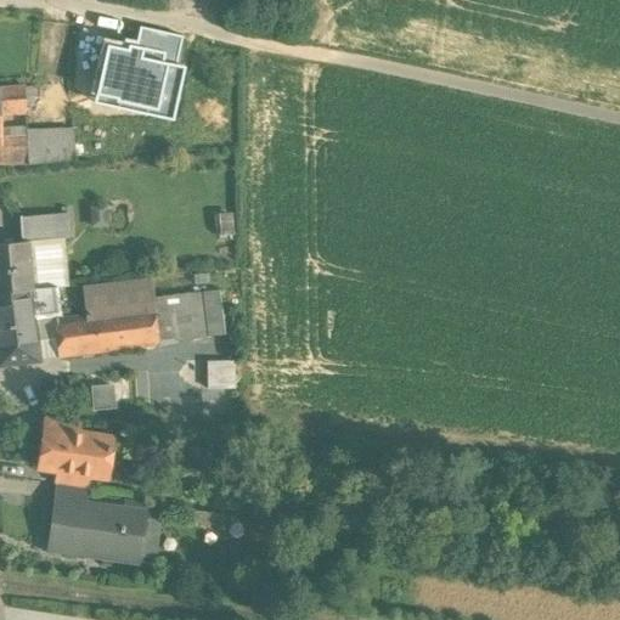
[(184,35),(141,26),(137,44),(145,46),(142,56),(178,63),(184,35)]
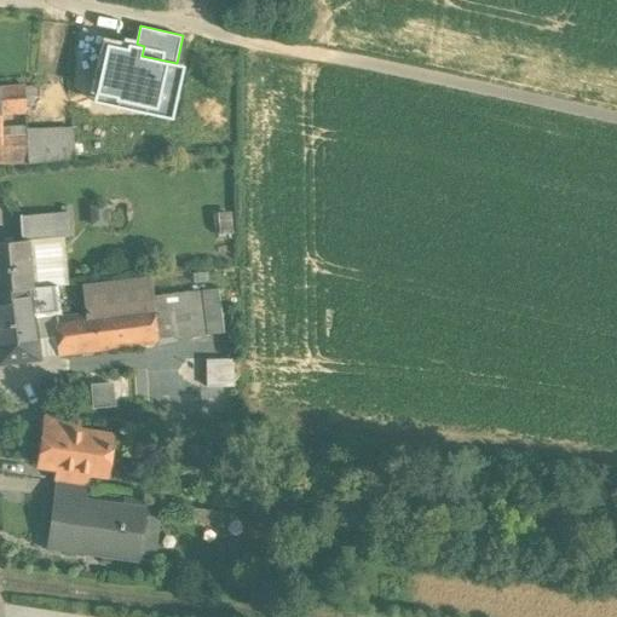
[(108,44),(94,101),(173,119),(185,65),(177,63),(142,56),(144,46),(137,44),(128,42),(127,47),(108,44)]
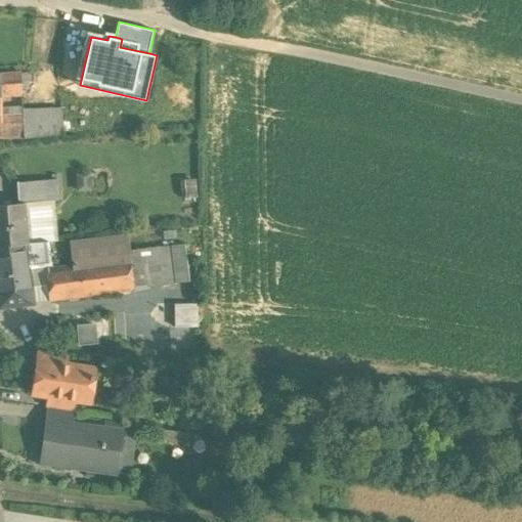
[(23,72),(0,73),(0,76),(1,93),(24,92),(23,86),(23,72)]
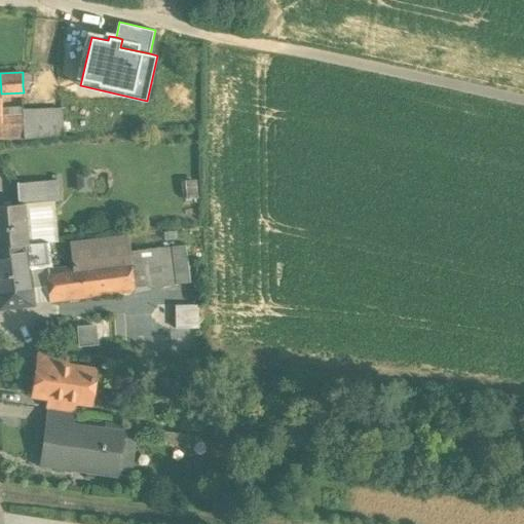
[(35,72),(23,72),(23,86),(35,86),(35,72)]
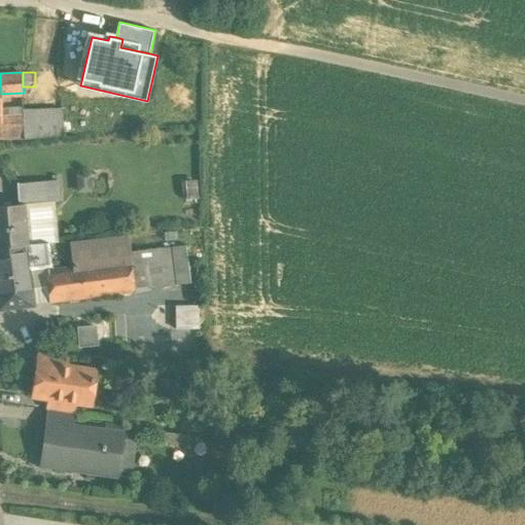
[(3,116),(24,115),(24,110),(24,106),(2,106),(3,116)]
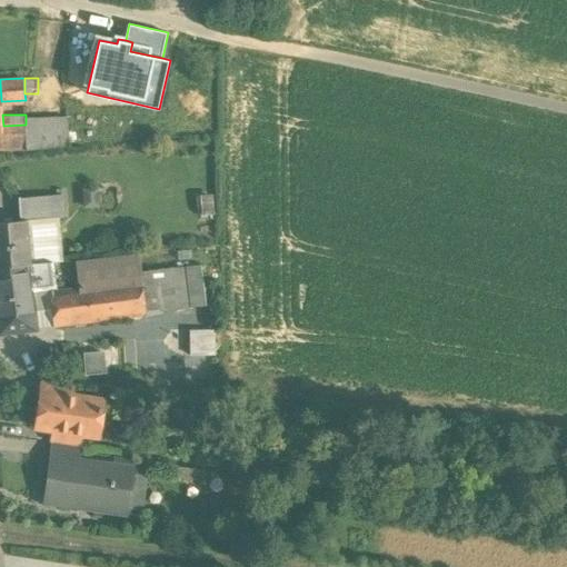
[(26,119),(26,125),(27,149),(70,145),(68,117),(26,119)]
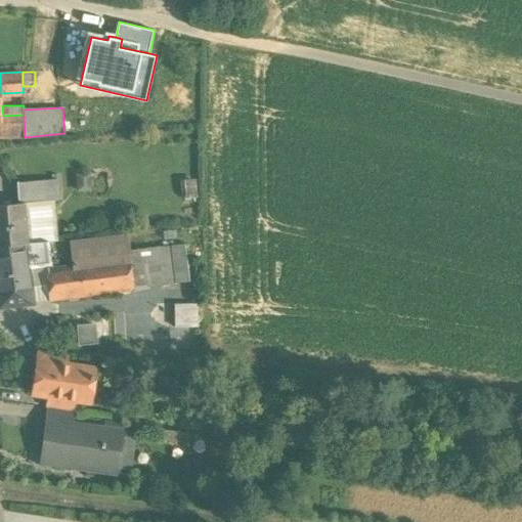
[(0,136),(25,137),(24,115),(3,116),(0,115),(0,136)]
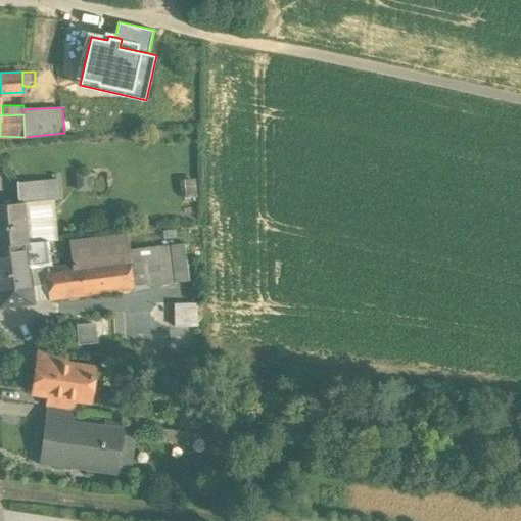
[(15,182),(17,203),(26,202),(53,199),(62,198),(60,178),(15,182)]
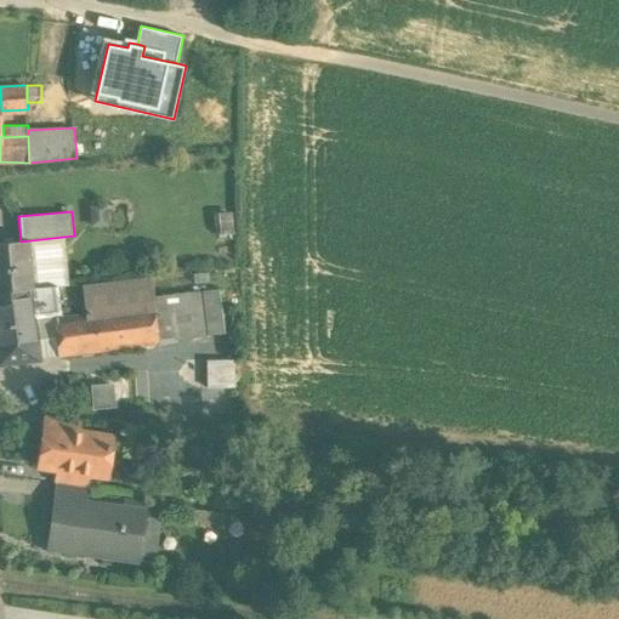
[(30,240),(34,288),(62,285),(68,284),(63,237),(30,240)]
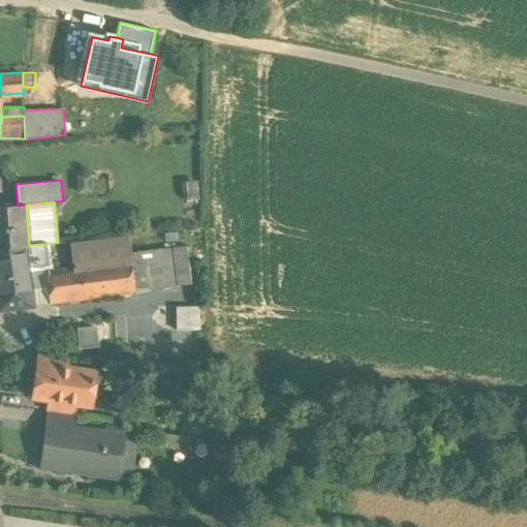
[(18,206),(0,207),(0,247),(29,245),(26,205),(18,206)]
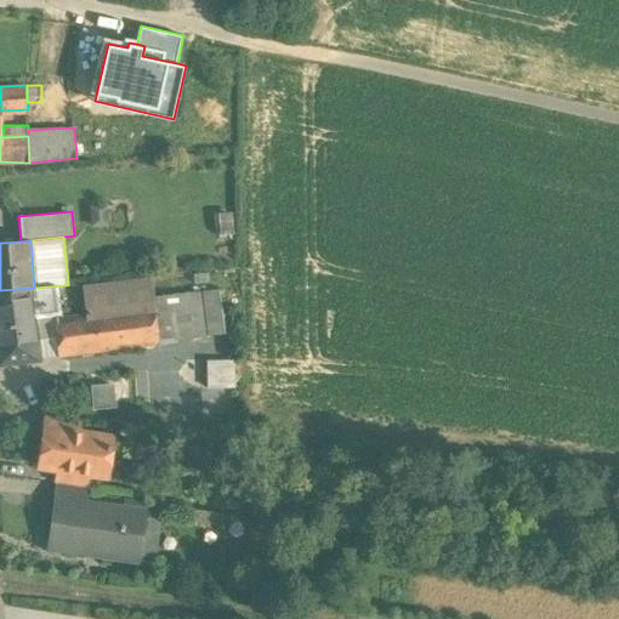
[(87,283),(91,314),(155,306),(153,276),(87,283)]
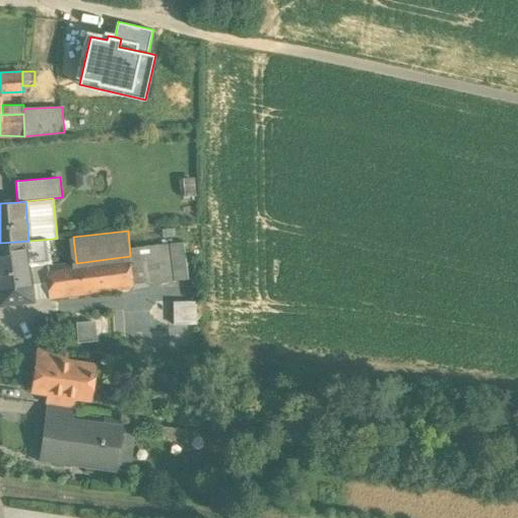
[(0,243),(0,272),(46,266),(56,265),(52,239),(28,241),(0,243)]
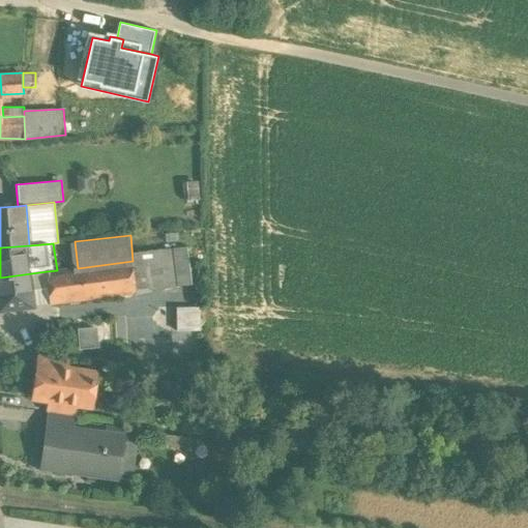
[(182,256),(133,261),(137,293),(186,288),(182,256)]
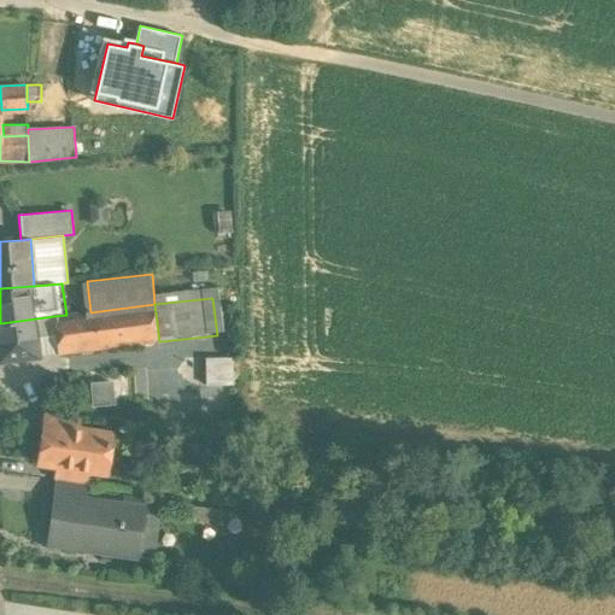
[(54,316),(59,353),(159,341),(154,304),(91,312),(66,315),(54,316)]
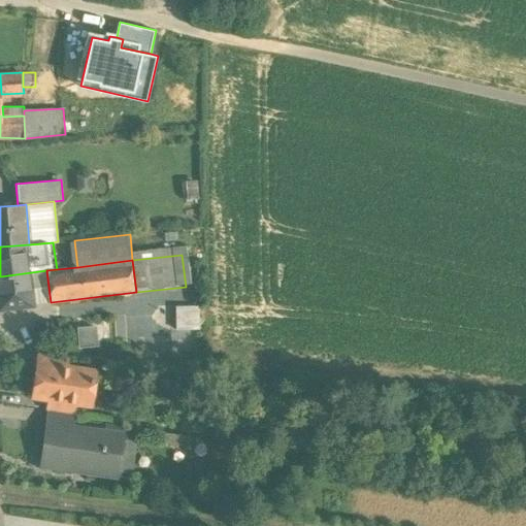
[(46,270),(0,276),(0,308),(51,302),(46,270)]
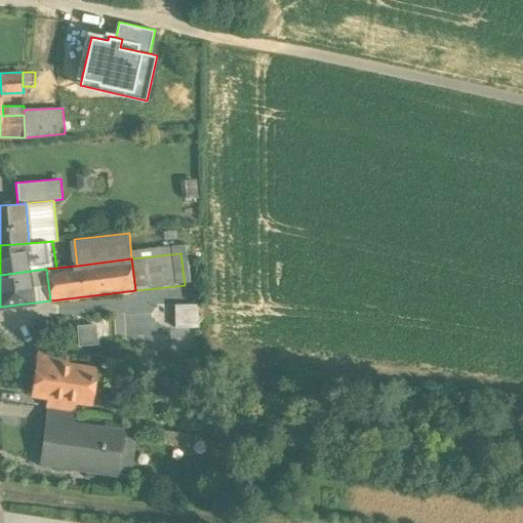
[(202,307),(176,307),(175,329),(202,329),(202,307)]
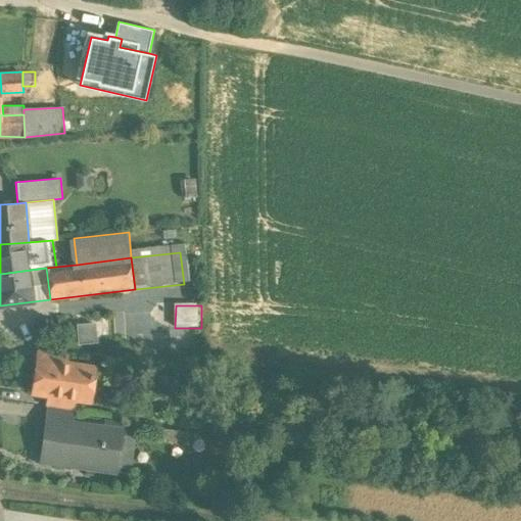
[(112,335),(92,335),(93,351),(112,351),(112,335)]
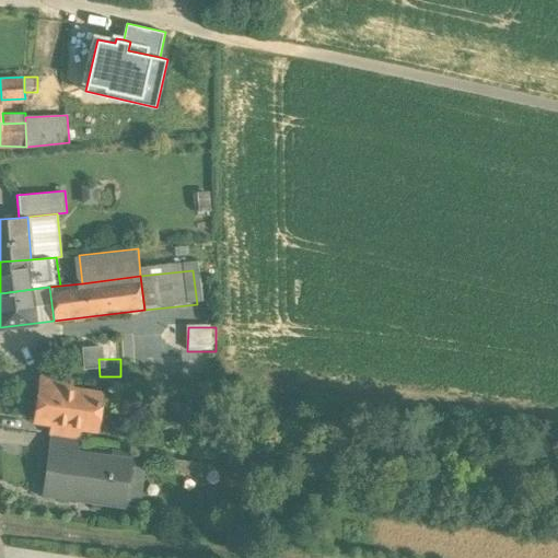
[(71,375),(44,372),(42,387),(69,392),(71,375)]
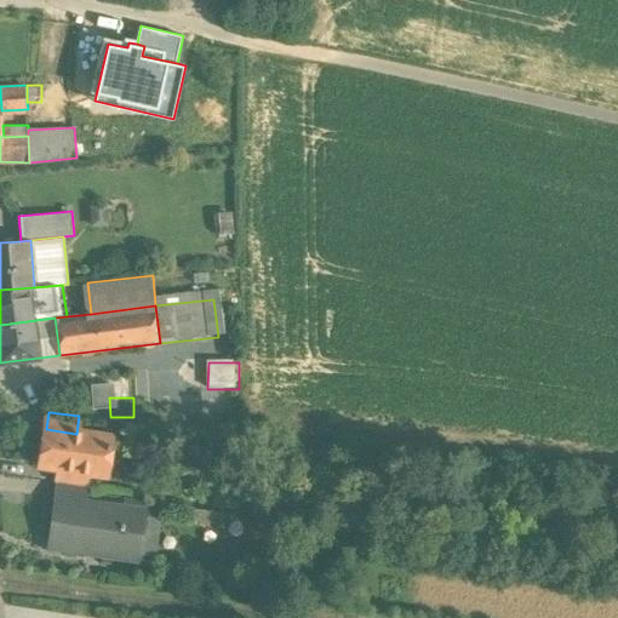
[(76,434),(46,429),(41,467),(59,469),(87,473),(92,473),(99,474),(102,458),(109,458),(113,439),(76,434)]
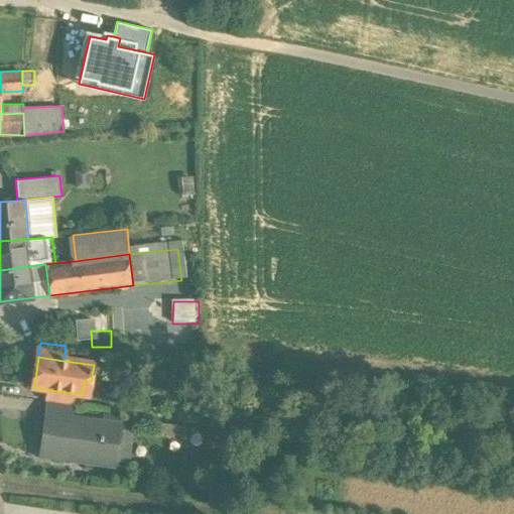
[(73,393),(49,390),(48,399),(72,402),(73,393)]
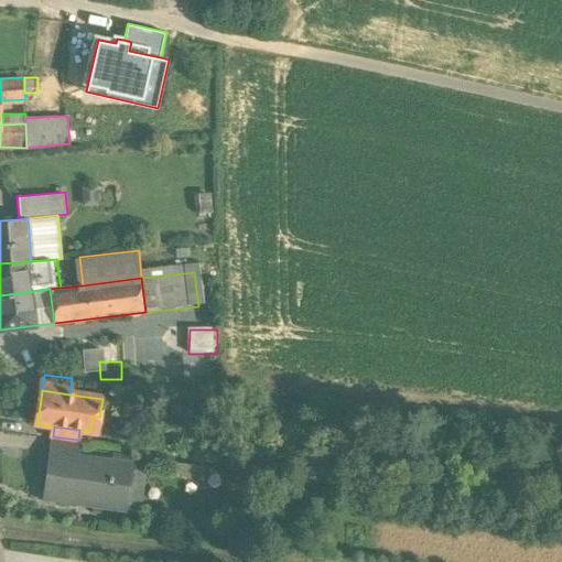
[(53,436),(51,455),(53,456),(78,460),(78,457),(80,441),(78,440),(53,436)]
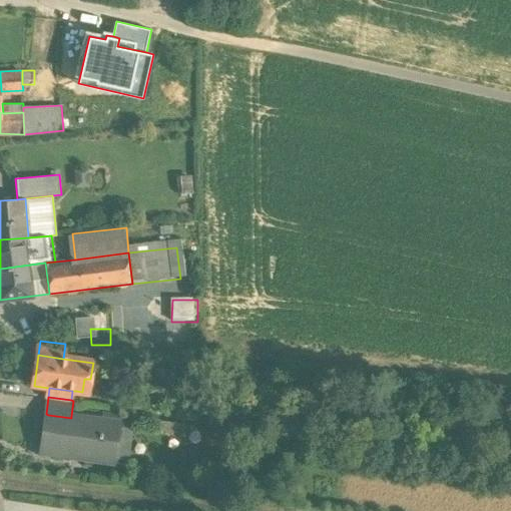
[(71,418),(48,415),(43,452),(116,463),(116,456),(121,423),(71,416),(71,418)]
